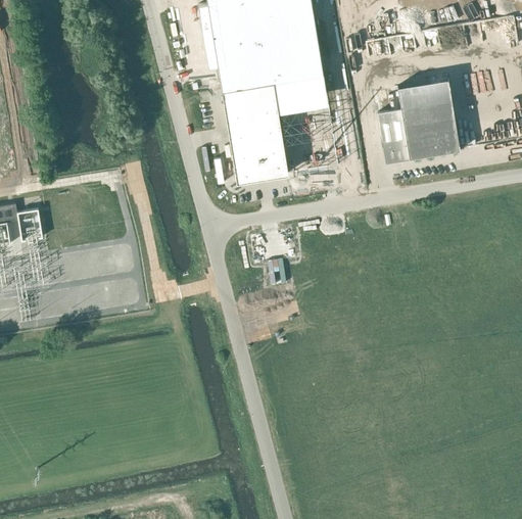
[(325,77),(300,81),(313,151),(336,147),(325,77)]
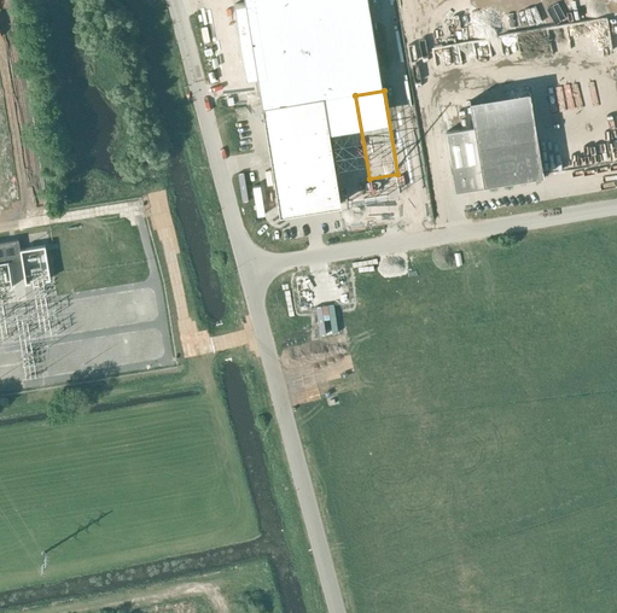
[(530,95),(471,105),(475,132),(447,136),(457,196),(485,191),(484,188),(545,179),(530,95)]
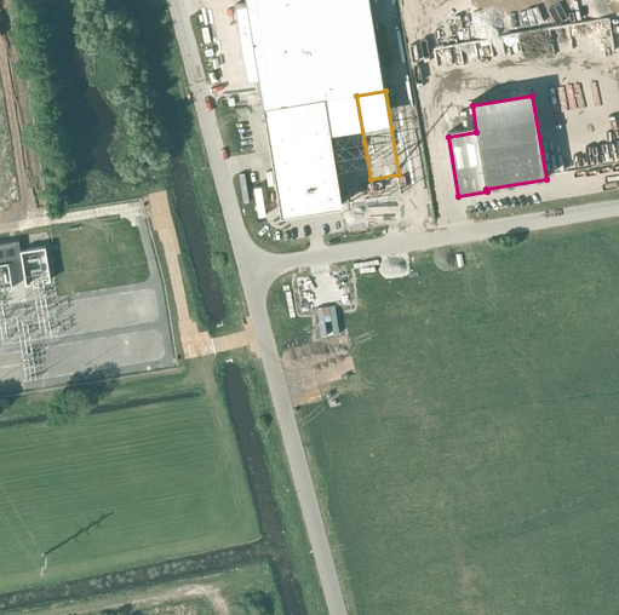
[(325,101),(264,110),(282,219),(343,208),(325,101)]
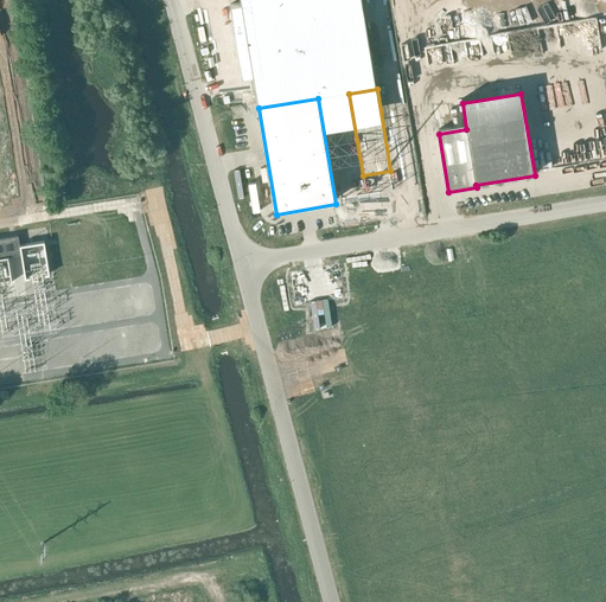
[(0,262),(21,260),(19,241),(0,243),(0,262)]
